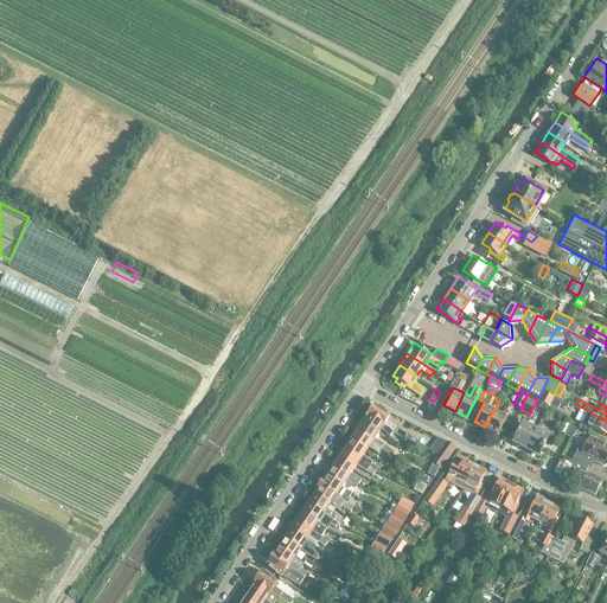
[(606,421),(576,404),(568,401),(564,405),(574,410),(593,419),(590,425),(606,434),(606,421)]
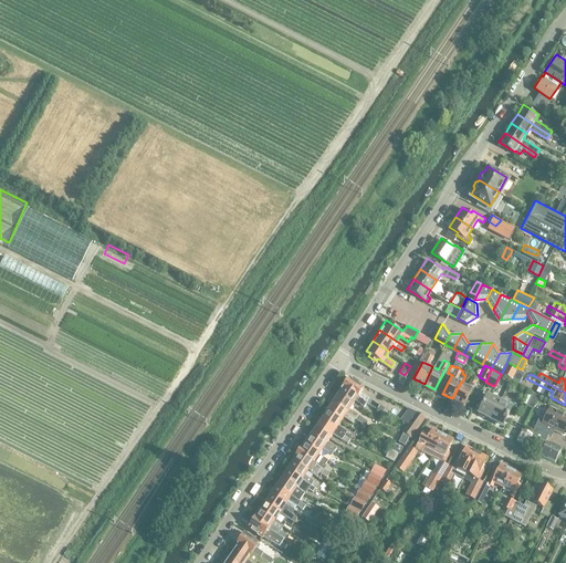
[(348,375),(342,385),(347,389),(349,389),(353,392),(352,393),(366,402),(366,400),(376,407),(379,403),(360,391),(364,386),(358,383),(359,382),(353,377),(353,378),(348,375)]
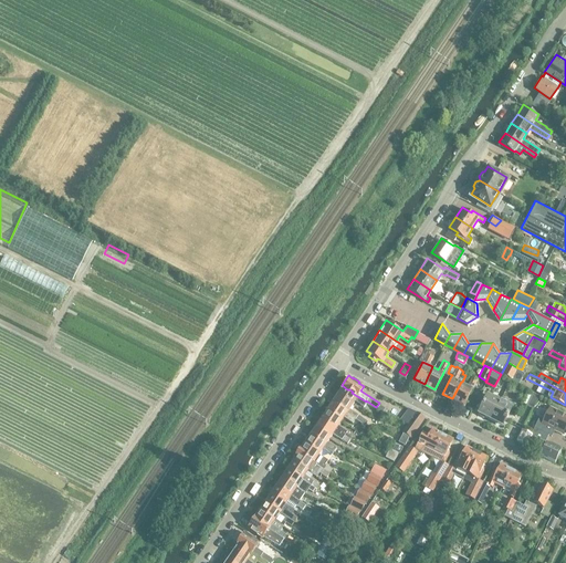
[(461,382),(452,398),(463,404),(472,387),(478,377),(472,375),(468,384),(462,382),(461,382)]
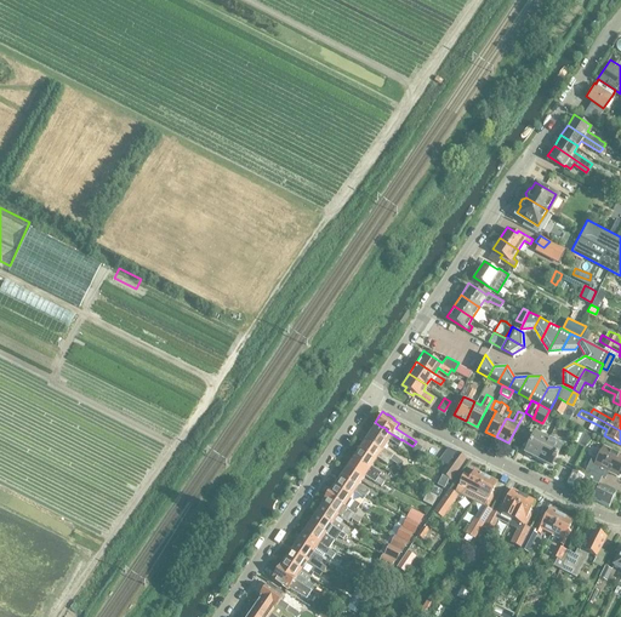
[(381,439),(386,443),(389,438),(399,444),(402,440),(386,430),(387,429),(383,427),(381,427),(375,422),(369,430),(375,434),(377,435),(381,438),(381,439)]
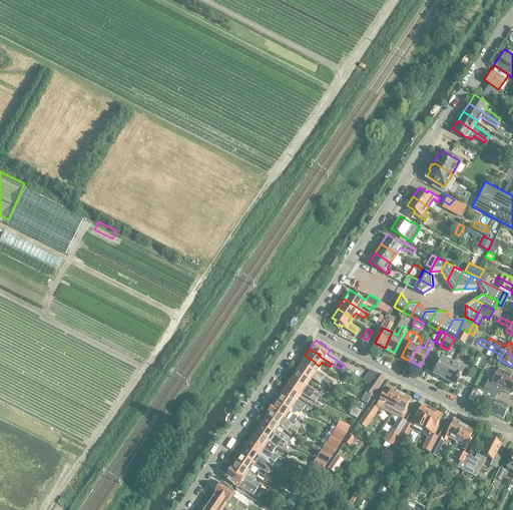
[(478,354),(474,363),(478,365),(477,366),(482,368),(487,359),(487,358),(482,356),(478,354)]
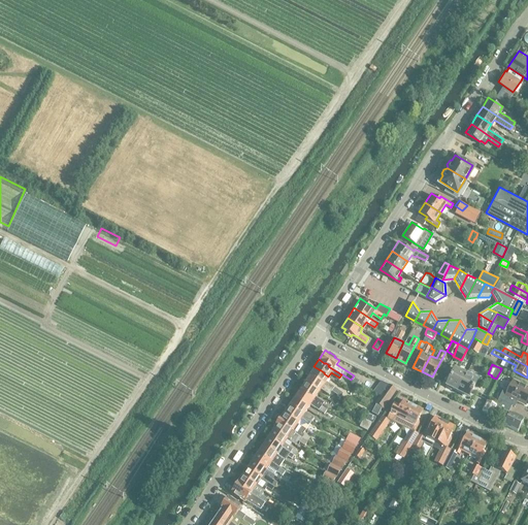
[(318,381),(331,390),(331,389),(340,394),(342,391),(334,385),(326,380),(328,376),(324,373),(324,372),(321,370),(319,369),(314,366),(308,374),(314,378),(316,378),(319,381),(318,381)]
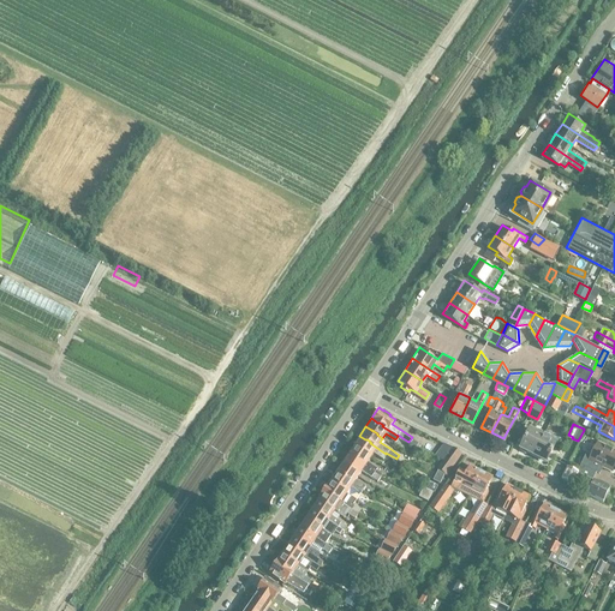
[(532,453),(544,431),(537,427),(536,430),(530,426),(519,447),(532,453)]
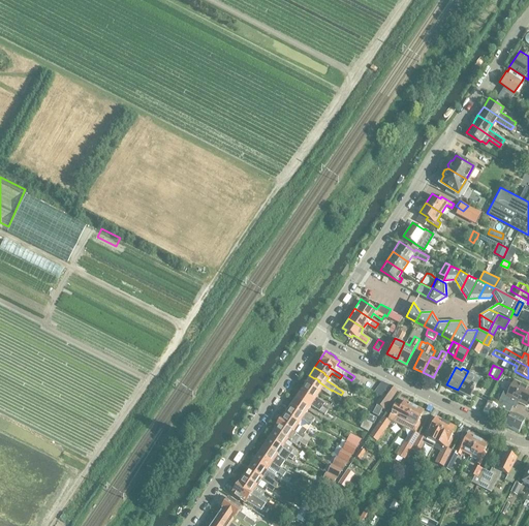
[(468,371),(458,390),(469,396),(478,378),(473,376),(473,373),(468,371)]
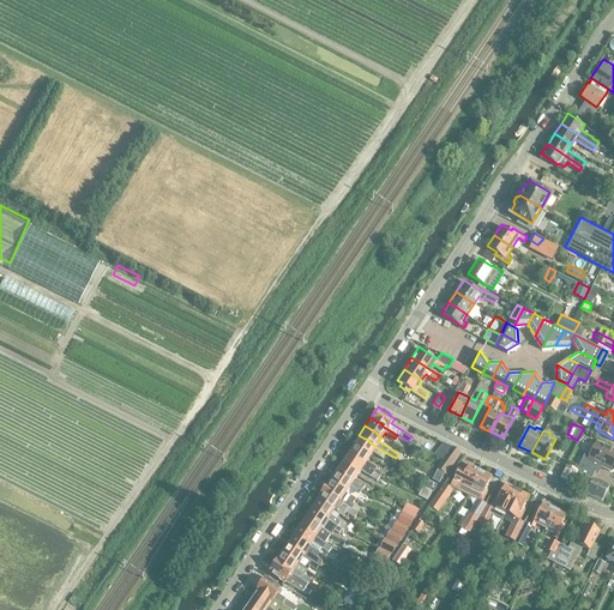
[(363,452),(369,456),(373,451),(383,457),(385,453),(369,442),(371,442),(367,439),(365,439),(359,435),(353,444),(359,448),(361,448),(365,451),(363,452)]
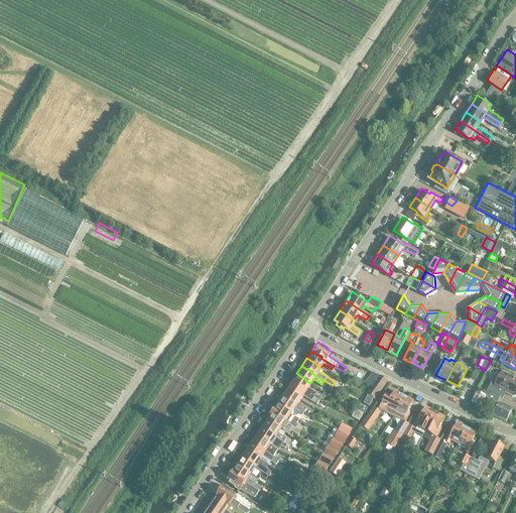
[(484,393),(493,397),(497,399),(502,389),(512,393),(515,385),(515,376),(501,369),(495,382),(491,380),(484,393)]
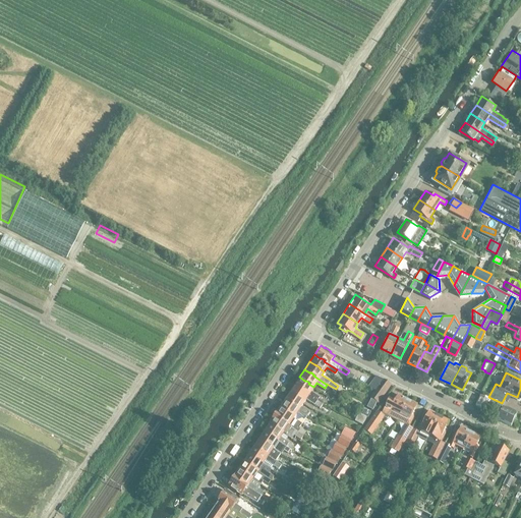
[(316,399),(320,395),(311,390),(313,387),(308,384),(309,383),(306,381),(304,381),(299,377),(294,385),(298,388),(301,389),(304,390),(303,391),(322,404),(323,402),(316,399)]
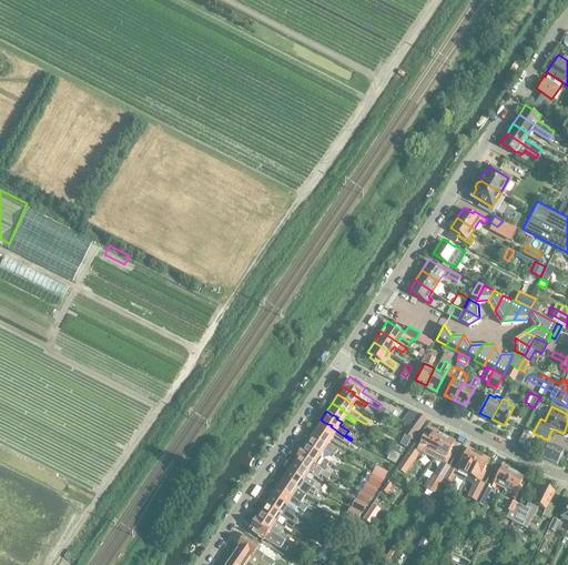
[(408,424),(417,429),(425,417),(416,412),(408,424)]
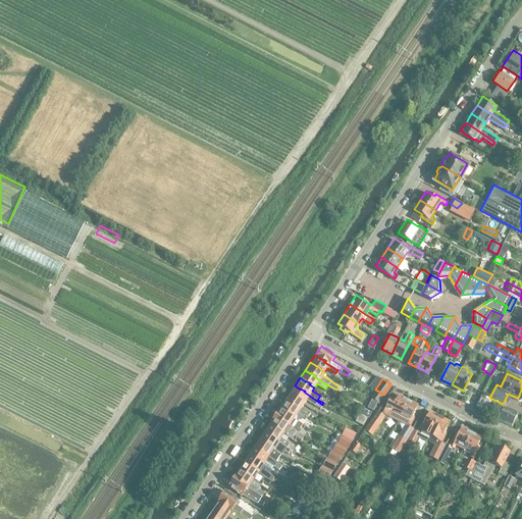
[(299,399),(304,403),(307,399),(315,404),(320,407),(322,405),(304,392),(305,391),(302,390),(299,388),(295,385),(290,393),(295,396),(297,397),(300,399),(299,399)]
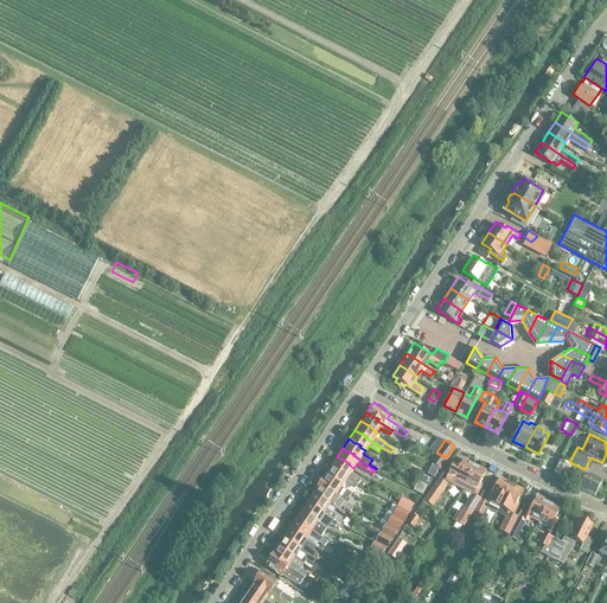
[(446,457),(436,453),(430,460),(440,467),(446,457)]
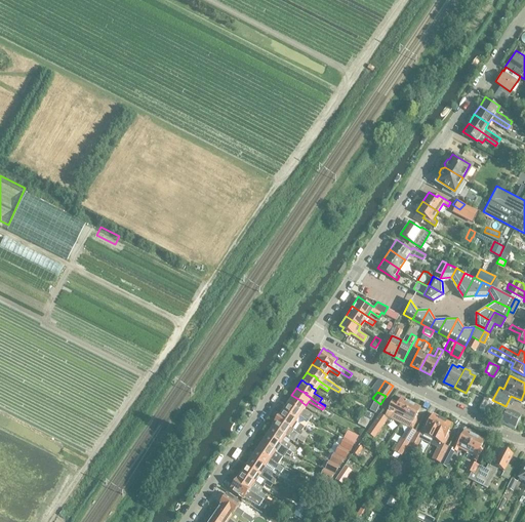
[(295,409),(308,418),(309,417),(315,420),(317,417),(312,413),(304,408),(306,405),(300,401),(301,401),(298,399),(296,398),(291,395),(286,403),(291,406),(293,406),(296,408),(295,409)]
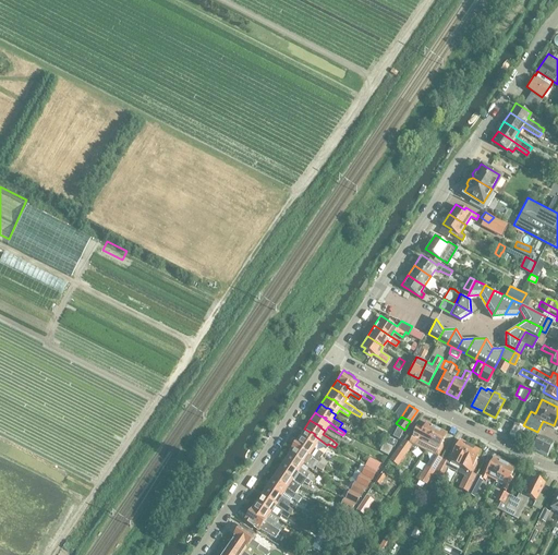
[(403,437),(389,457),(398,462),(411,444),(412,445),(414,445),(415,445),(416,444),(424,447),(425,447),(435,426),(425,421),(422,427),(415,425),(408,441),(403,437)]
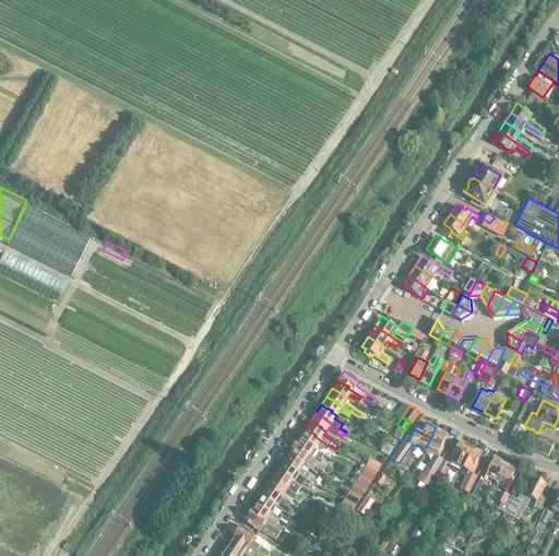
[(509,434),(520,438),(525,427),(514,423),(509,434)]
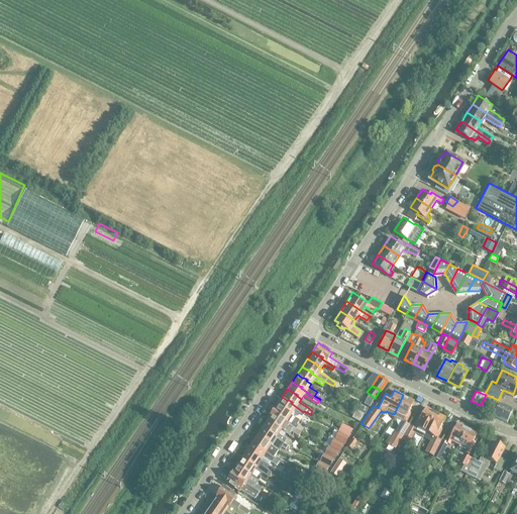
[(370,405),(374,397),(368,394),(364,402),(370,405)]
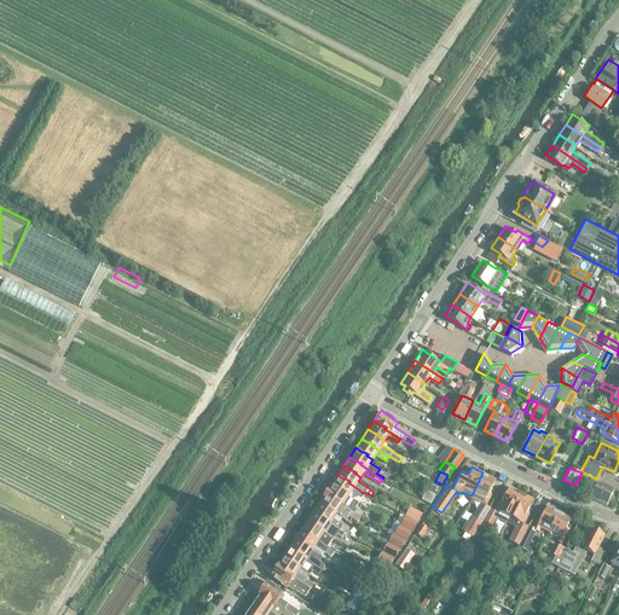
[(495,477),(482,473),(472,495),(482,500),(466,529),(473,533),(490,506),(486,503),(495,488),(492,487),(495,477)]
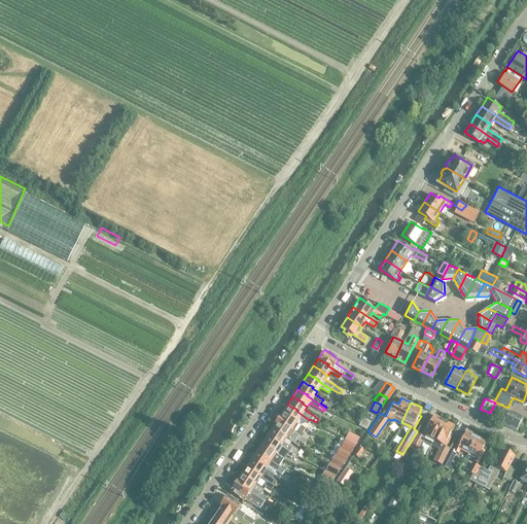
[(292,408),(287,405),(282,412),(286,415),(288,415),(292,417),(291,418),(296,422),(296,421),(300,417),(307,423),(309,420),(296,411),(297,410),(294,408),(292,408)]
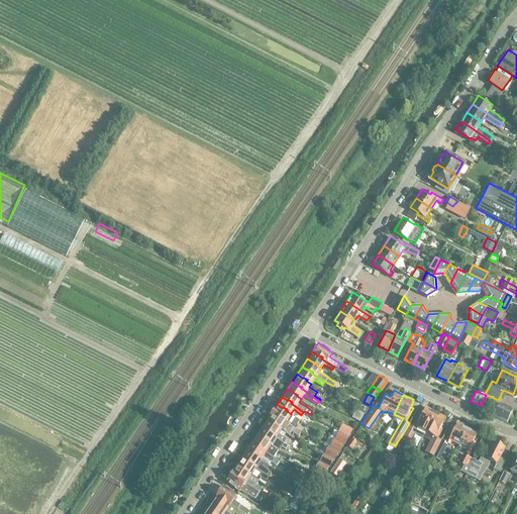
[(498,400),(494,398),(493,400),(492,400),(490,405),(495,408),(493,413),(507,421),(512,410),(510,409),(511,407),(498,400)]
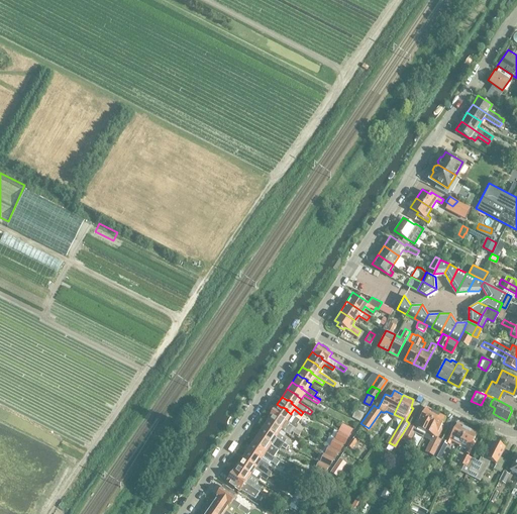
[(358,401),(355,408),(364,412),(365,412),(368,406),(358,401)]
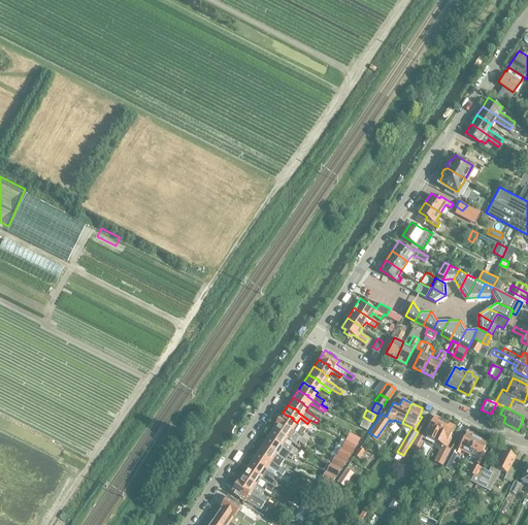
[(305,439),(306,440),(309,435),(303,431),(305,427),(297,422),(297,423),(292,419),(293,418),(289,416),(287,416),(283,413),(277,420),(305,439)]
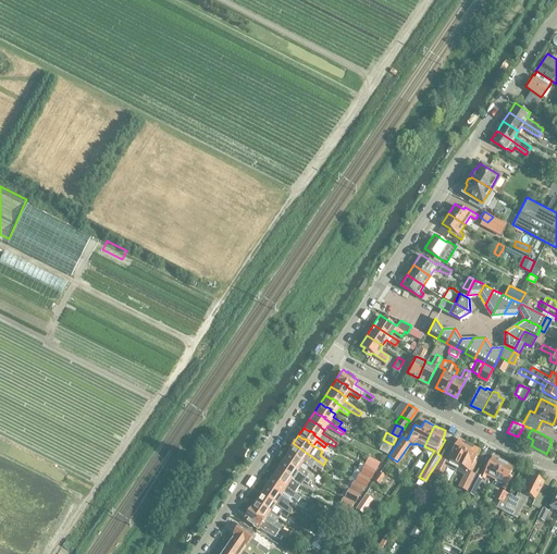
[(442,455),(435,468),(433,471),(440,475),(441,476),(447,465),(455,469),(469,442),(458,438),(454,445),(452,444),(445,456),(442,455)]
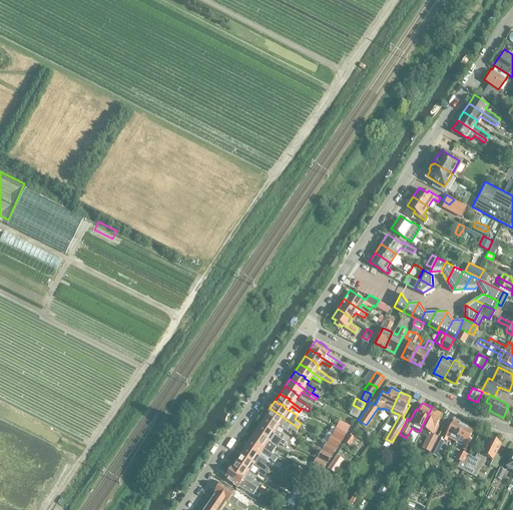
[(357,416),(361,409),(353,405),(349,412),(357,416)]
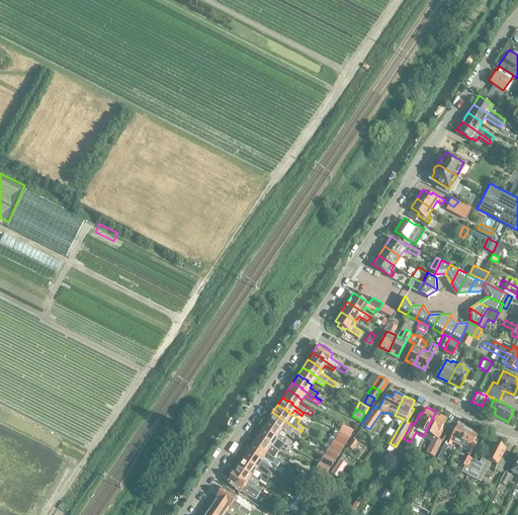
[(446,417),(436,411),(423,436),(431,440),(430,440),(426,448),(435,452),(441,441),(437,439),(437,437),(438,437),(444,425),(442,424),(446,417)]
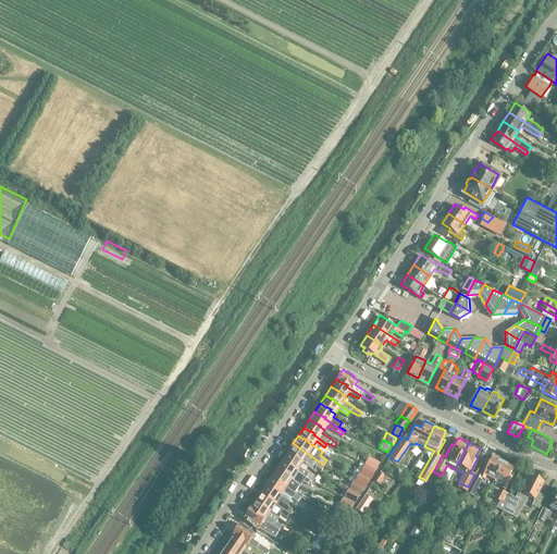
[(312,467),(314,464),(321,468),(323,465),(322,464),(293,443),(287,452),(292,455),(293,456),(297,459),(297,458),(302,462),(311,467),(312,467)]
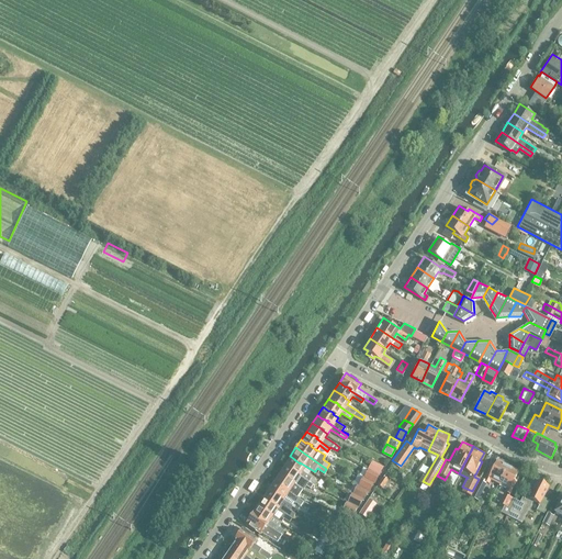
[(294,459),(290,456),(284,464),(290,467),(290,469),(294,471),(294,470),(313,482),(314,483),(317,479),(312,476),(303,470),(305,466),(300,462),(300,464),(295,460),(294,459)]
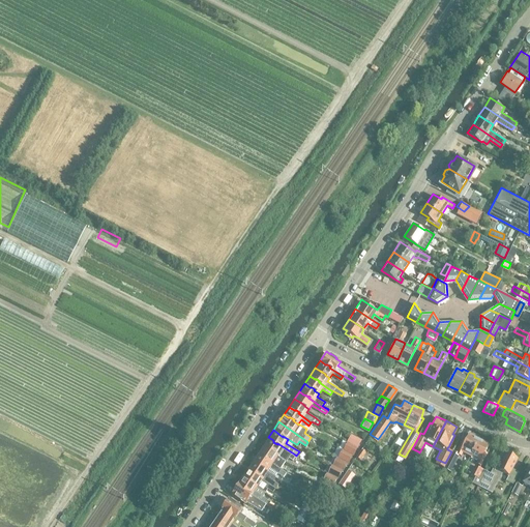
[(362,438),(351,432),(347,439),(358,445),(362,438)]
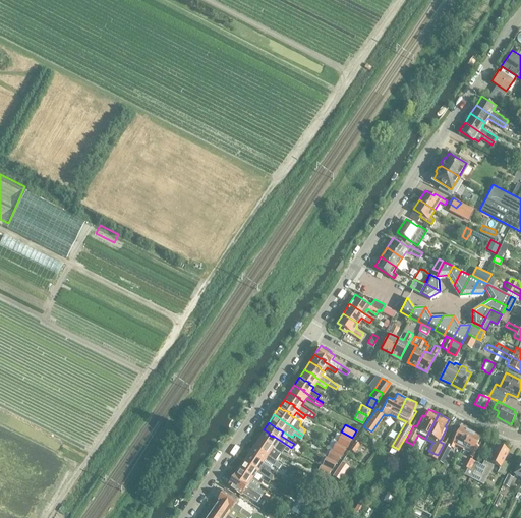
[(462,447),(470,429),(460,425),(457,432),(455,430),(448,444),(453,447),(455,443),(462,447)]
